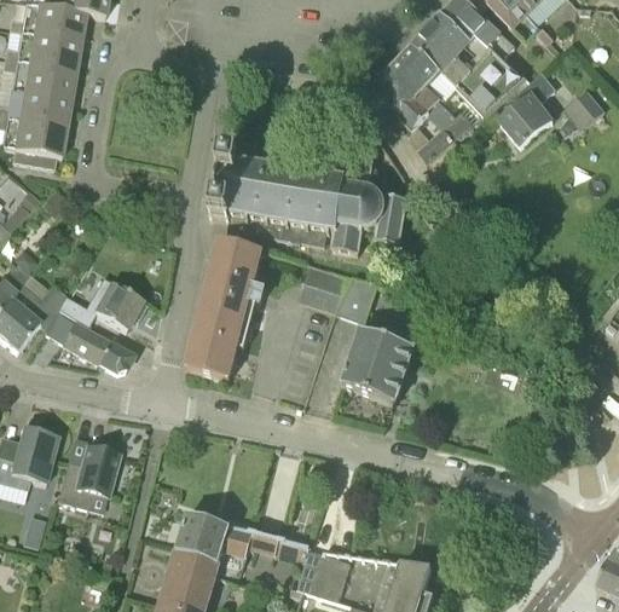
[(44,0),(44,6),(85,15),(104,18),(106,0),(44,0)]
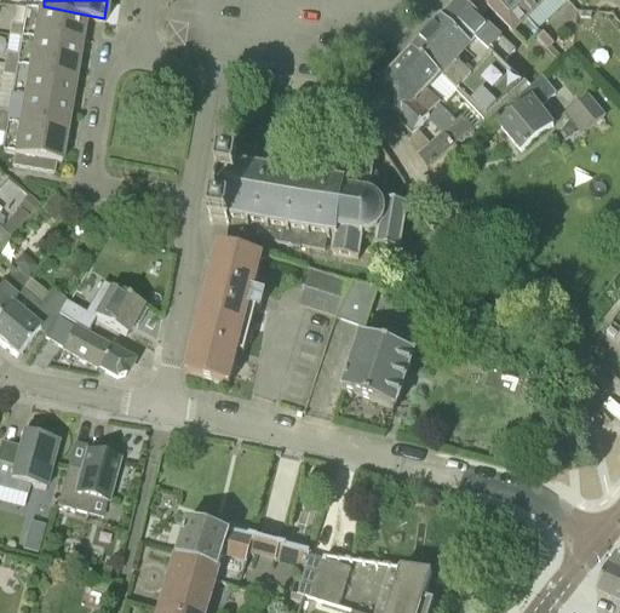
[(516,87),(526,79),(504,57),(516,45),(489,22),(481,12),(482,10),(481,9),(484,4),(481,0),(455,0),(441,16),(441,15),(435,21),(459,44),(466,40),(511,85),(516,89),(516,87)]
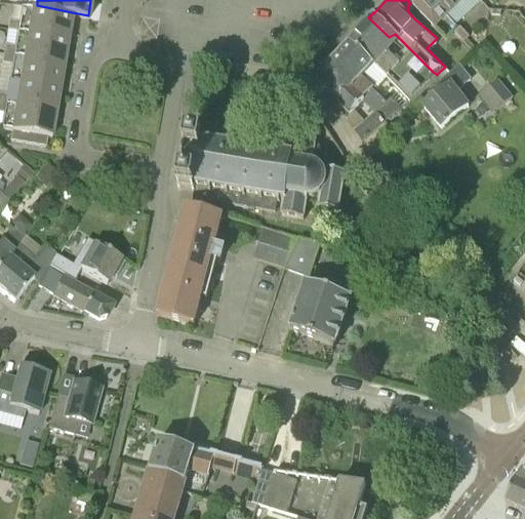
[(413,0),(446,39),(458,26),(448,16),(465,0),(413,0)]
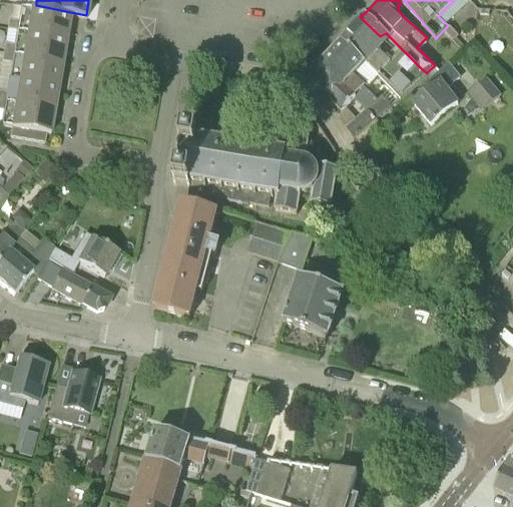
[(50,131),(70,12),(36,5),(20,2),(18,18),(8,16),(7,25),(16,27),(14,42),(5,40),(1,58),(11,59),(6,89),(0,88),(0,106),(3,107),(0,121),(0,122),(11,124),(9,133),(44,139),(46,130),(50,131)]
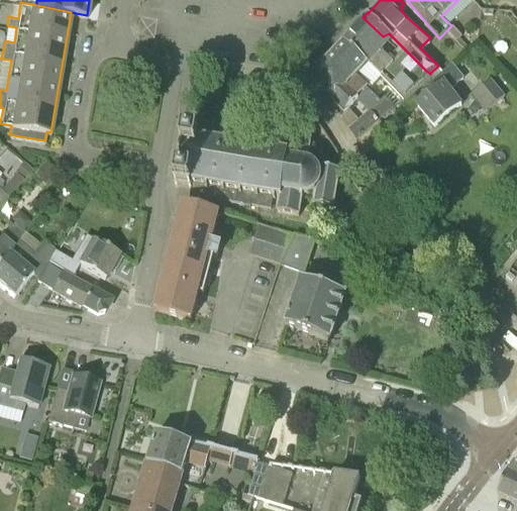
[(383,36),(363,17),(343,38),(344,39),(341,42),(364,66),(369,61),(381,72),(381,73),(403,97),(430,74),(426,71),(389,33),(383,36)]
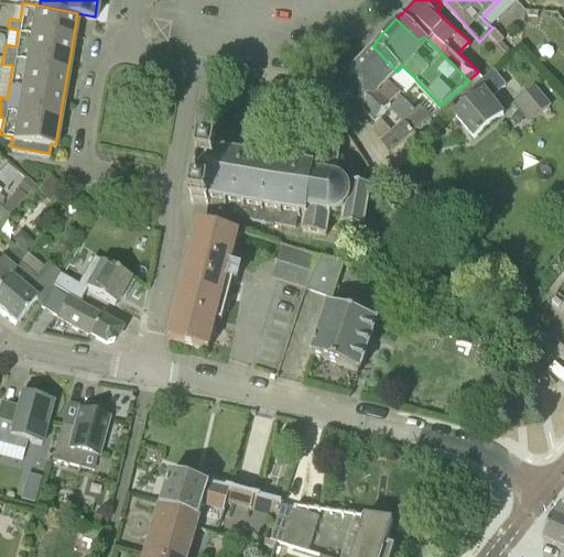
[(377,90),(391,102),(400,93),(402,90),(390,78),(397,72),(372,46),(351,67),(377,91),(377,90)]
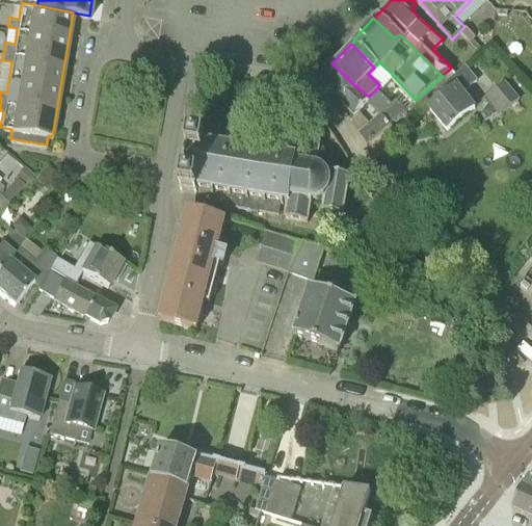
[(476,103),(463,87),(477,77),(466,62),(441,82),(446,87),(426,103),(446,127),(476,103)]
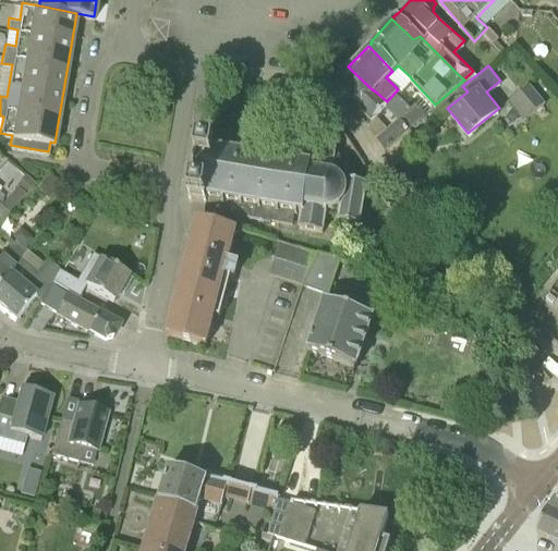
[(358,105),(372,118),(385,103),(387,101),(373,89),(373,90),(348,66),(336,81),(360,102),(358,105)]
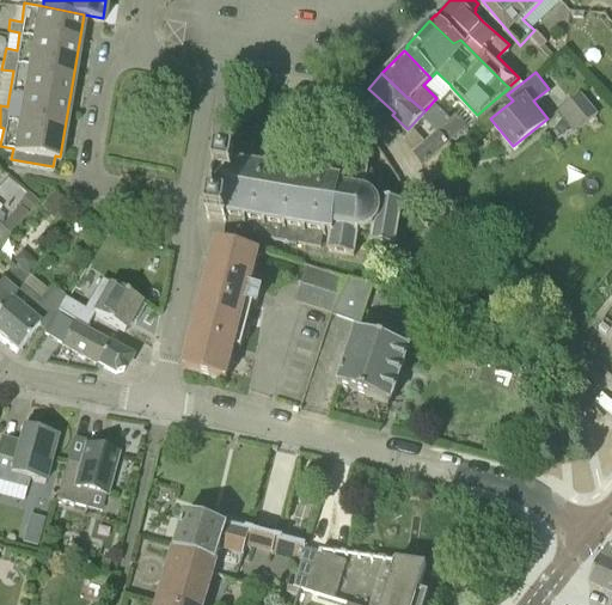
[(579,124),(597,111),(580,90),(562,104),(579,124)]
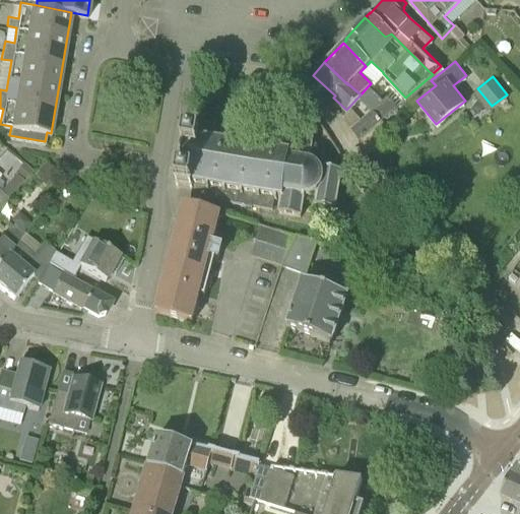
[(371,108),(382,98),(369,85),(361,94),(359,97),(371,108)]
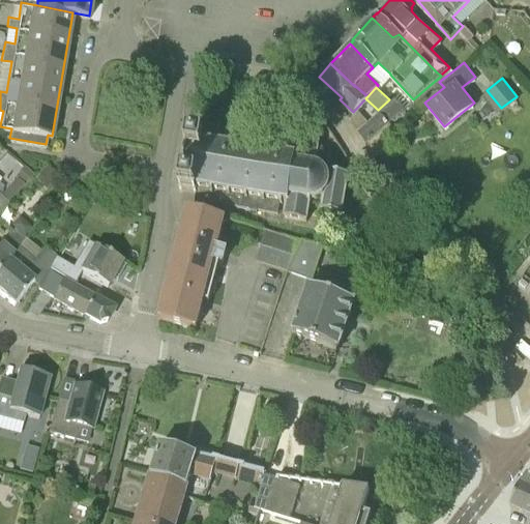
[(389,99),(378,110),(387,120),(404,106),(394,94),(389,99)]
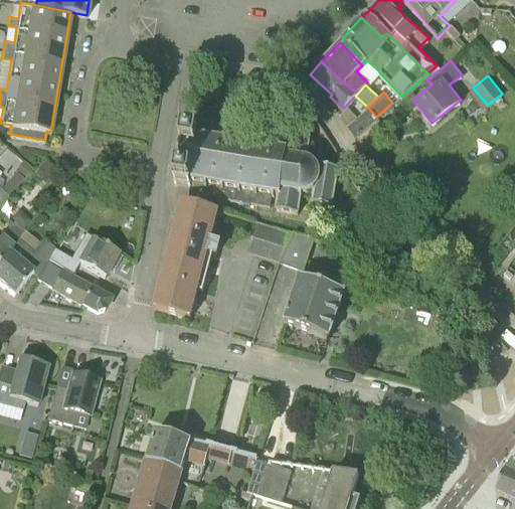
[(354,136),(376,117),(367,107),(347,125),(354,136)]
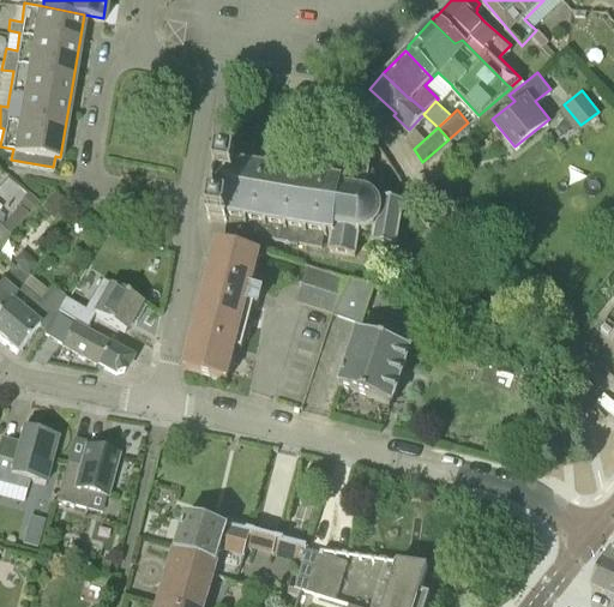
[(373,190),(366,186),(339,182),(342,174),(337,173),(337,170),(335,169),(333,173),(317,169),(317,167),(314,167),(314,169),(296,167),(298,163),(294,163),(294,166),(276,163),(277,161),(275,160),(274,163),(275,150),(258,148),(257,156),(254,155),(253,160),(236,157),(238,155),(218,151),(214,170),(216,170),(211,197),(210,196),(208,215),(226,218),(228,212),(268,218),(268,221),(330,230),(327,248),(356,252),(360,229),(366,228),(373,224),(369,239),(395,242),(403,197),(379,192),(378,196),(375,193),(373,190)]
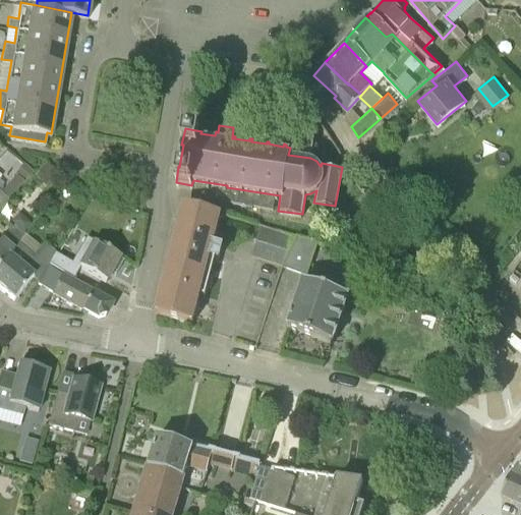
[(0,206),(8,196),(0,188),(0,206)]
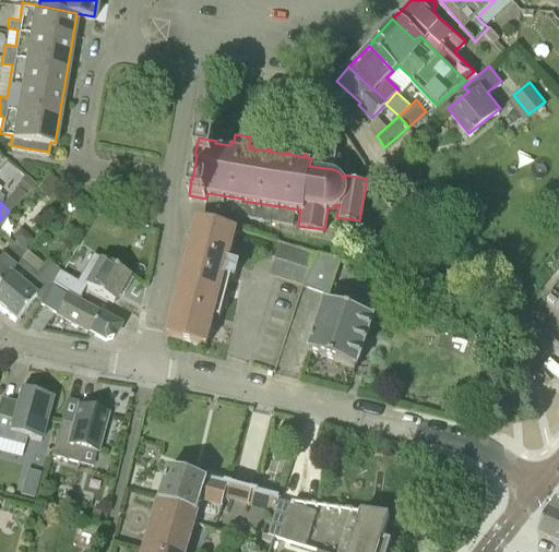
[(200,216),(170,333),(206,343),(214,313),(221,315),(232,274),(234,274),(237,260),(228,258),(237,225),(200,216)]
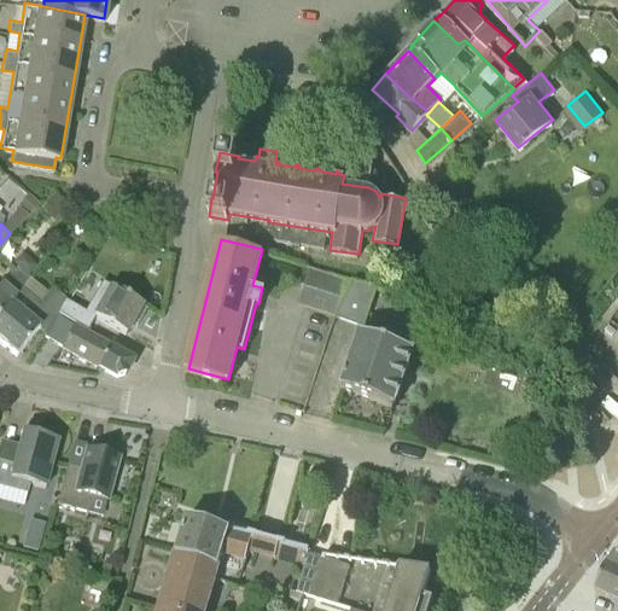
[(47,292),(7,259),(0,267),(0,285),(12,296),(18,289),(42,309),(34,320),(44,330),(56,310),(65,296),(52,285),(47,292)]
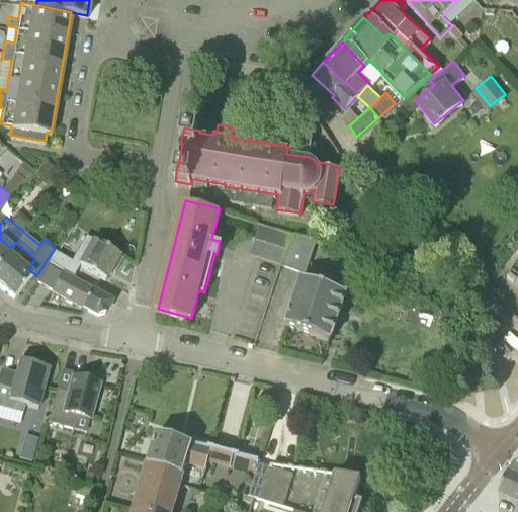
[(283,261),(292,233),(260,223),(252,251),(283,261)]
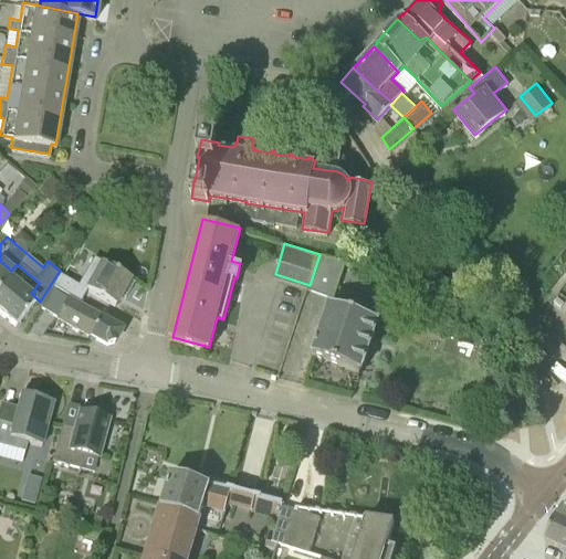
[(335,297),(346,263),(320,254),(310,285),(308,288),(335,297)]
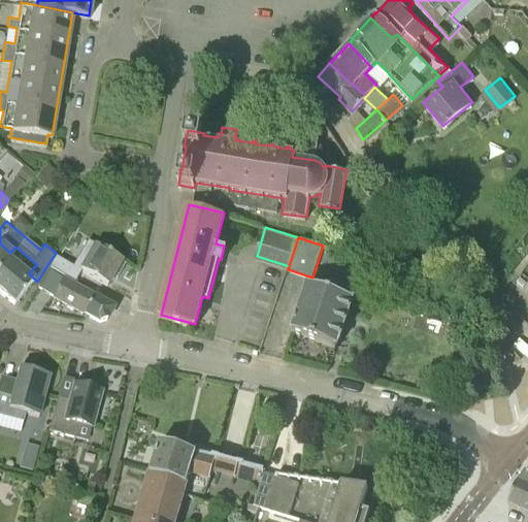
[(0,264),(10,253),(0,243),(0,264)]
